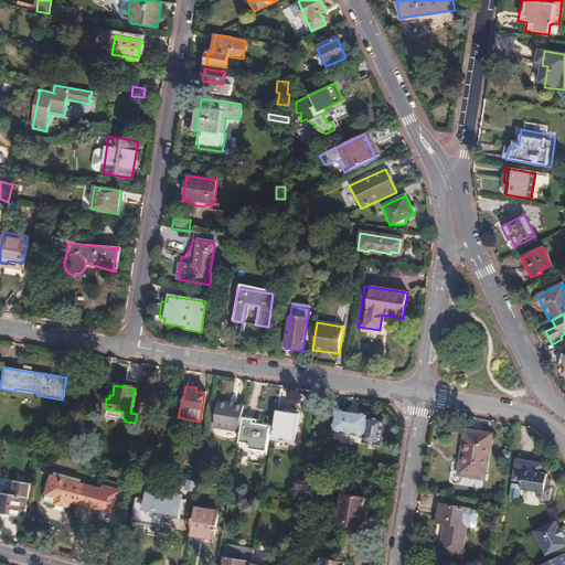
[(237,432),(242,405),(232,404),(232,406),(227,405),(227,403),(215,401),(212,427),(237,432)]
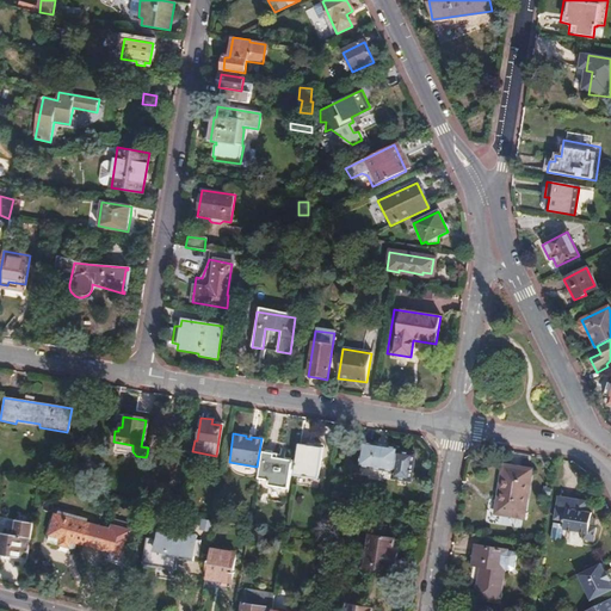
[(321,448),(298,444),(292,474),(318,477),(321,448)]
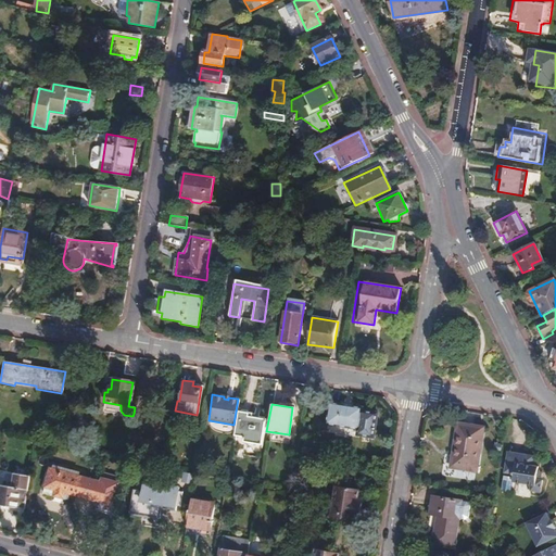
[(359,430),(362,412),(362,408),(330,404),(327,425),(358,429),(359,430)]
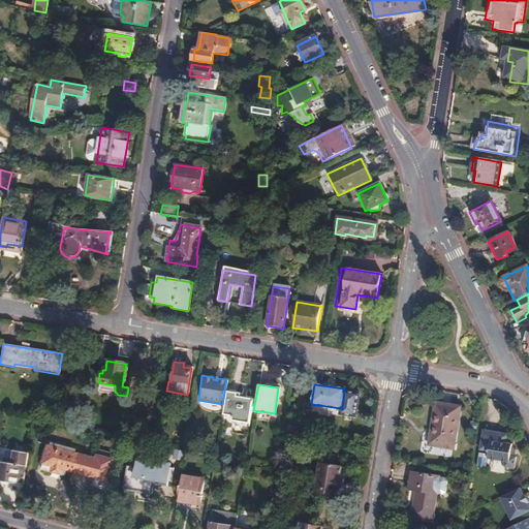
[(247,424),(251,400),(239,397),(239,394),(226,392),(222,414),(231,416),(231,421),(247,424)]
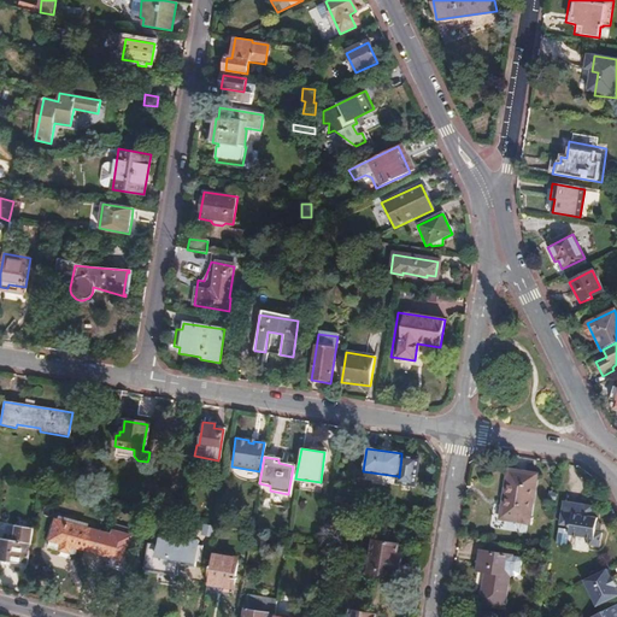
[(418,459),(401,457),(399,477),(398,476),(397,483),(413,487),(418,459)]
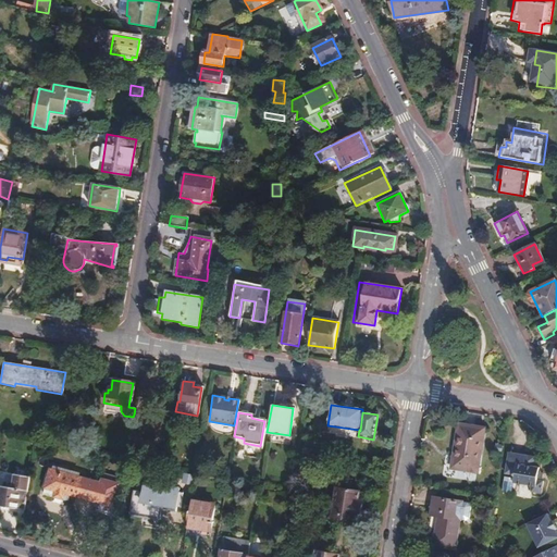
[(475,472),(482,431),(459,426),(455,448),(457,448),(454,469),(475,472)]
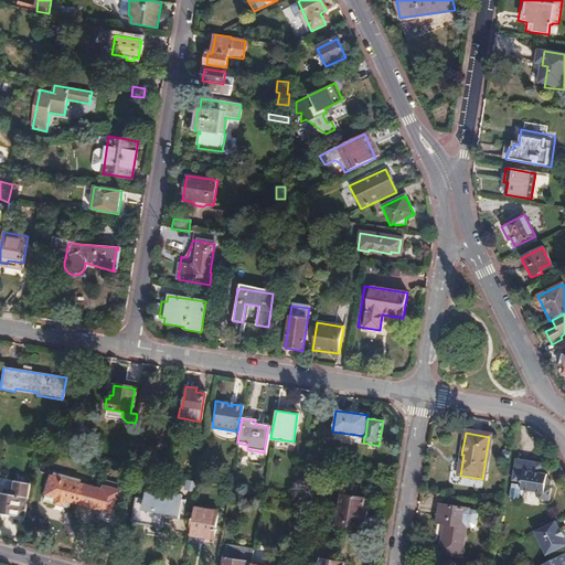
[(148,472),(163,476),(166,460),(150,457),(148,472)]
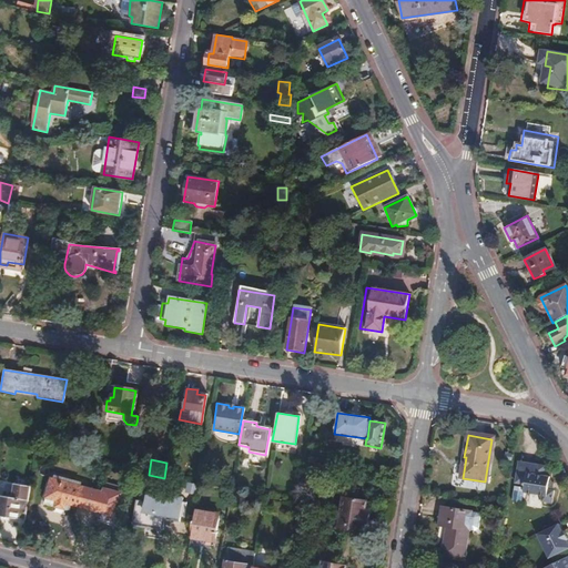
[(544,467),(517,462),(514,484),(523,485),(521,493),(537,495),(540,503),(551,504),(553,492),(547,490),(549,477),(543,476),(544,467)]
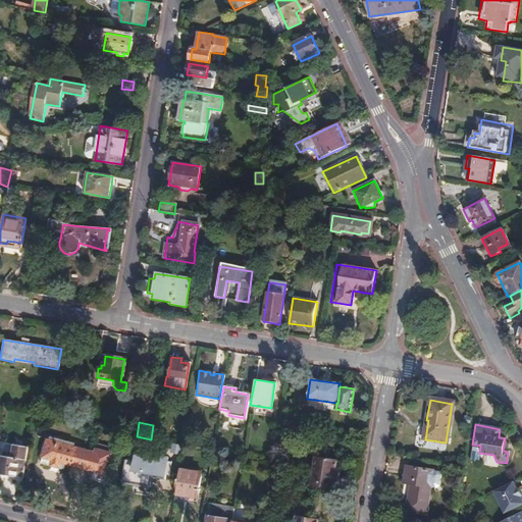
[(61,444),(62,440),(50,437),(49,440),(45,439),(39,462),(61,469),(63,464),(86,470),(91,452),(61,444)]
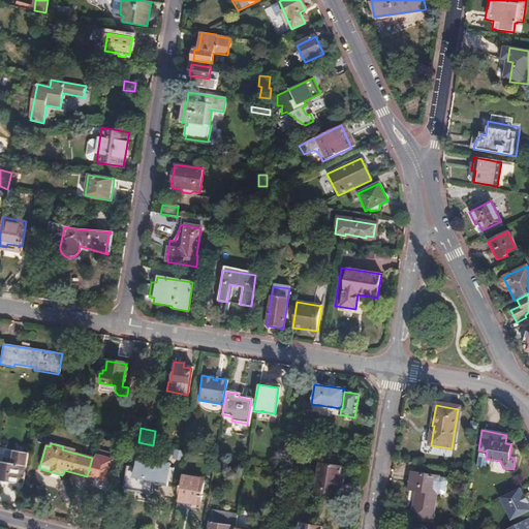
[(10,464),(25,466),(27,454),(12,450),(10,464)]
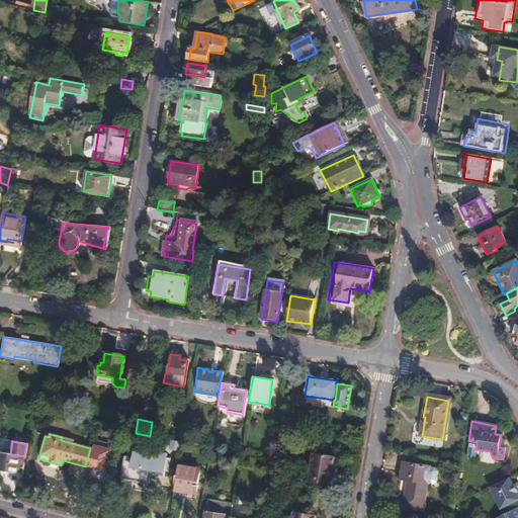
[(199,455),(200,447),(189,444),(188,453),(199,455)]
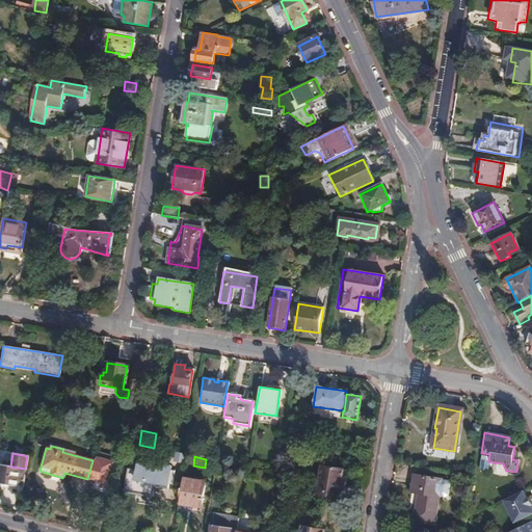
[(0,483),(22,487),(25,469),(10,467),(0,464),(0,467),(0,483)]
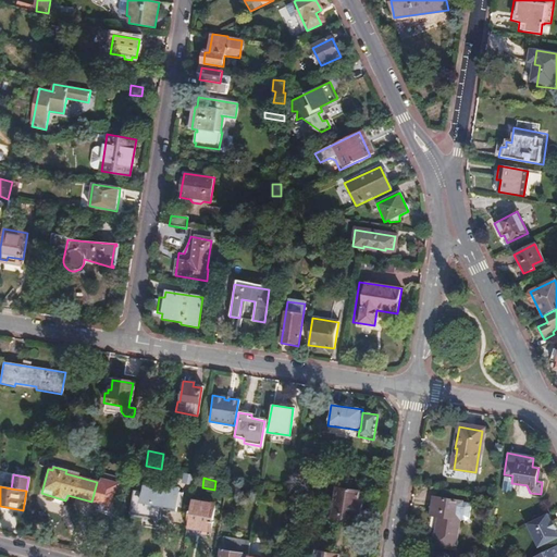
[(168,487),(166,492),(144,487),(143,493),(138,506),(160,510),(161,506),(174,508),(177,489),(168,487)]
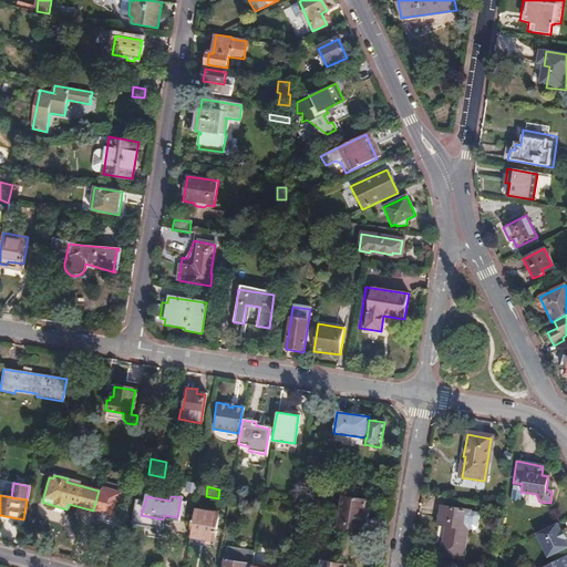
[(336,523),(360,526),(364,527),(367,514),(363,513),(364,501),(340,496),(336,523)]
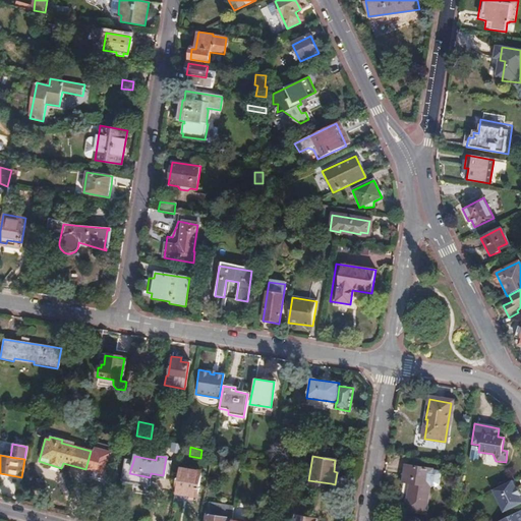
[(427,497),(429,485),(431,469),(405,465),(402,481),(409,483),(408,494),(427,497)]
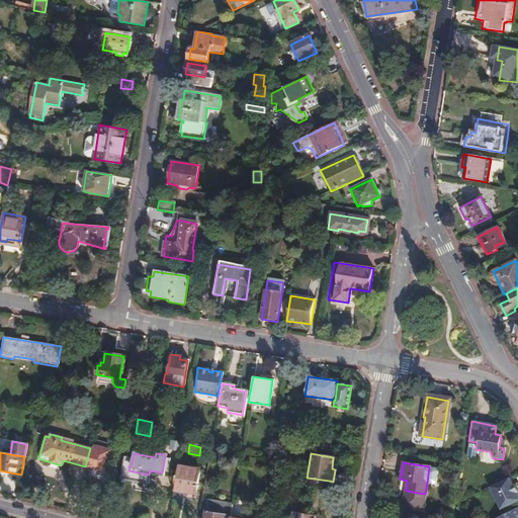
[(429,466),(427,483),(432,485),(435,482),(437,472),(433,467),(429,466)]
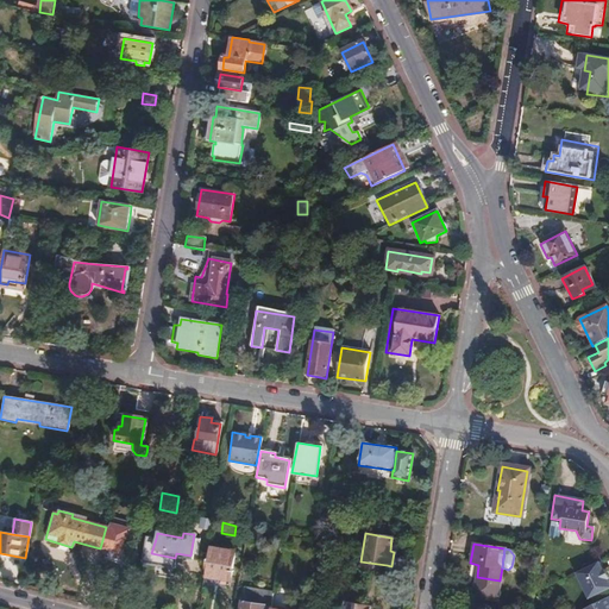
[(232,556),(206,551),(202,578),(227,583),(232,556)]
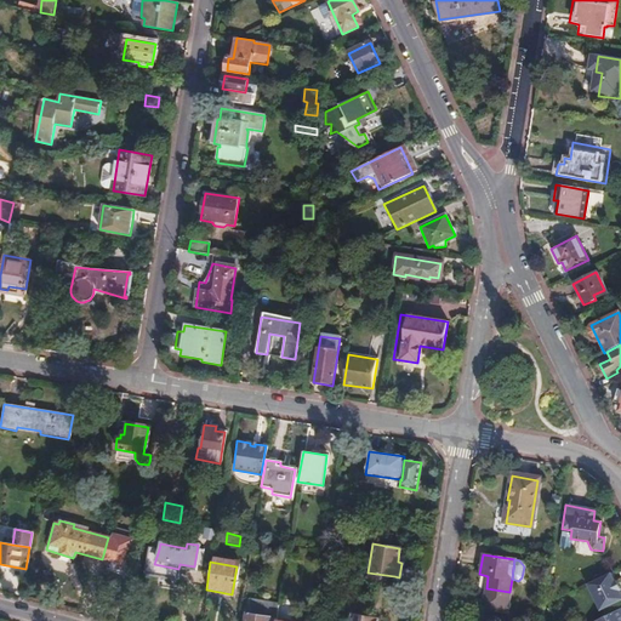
[(610,573),(587,584),(599,611),(620,600),(620,597),(619,592),(620,591),(616,581),(614,581),(610,573)]
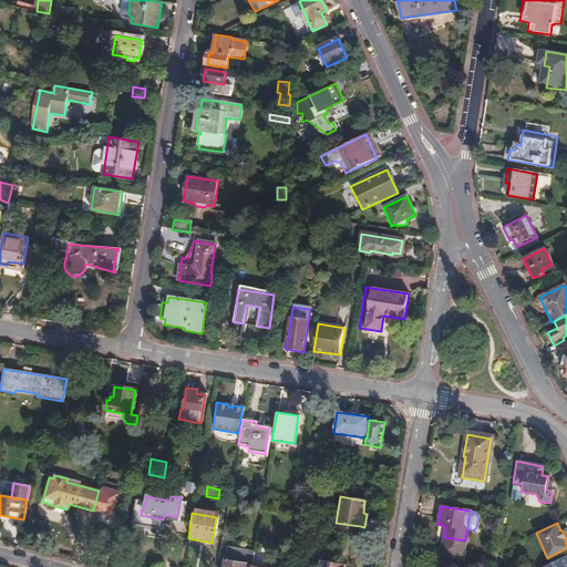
[(292,532),(301,533),(302,525),(294,524),(292,532)]
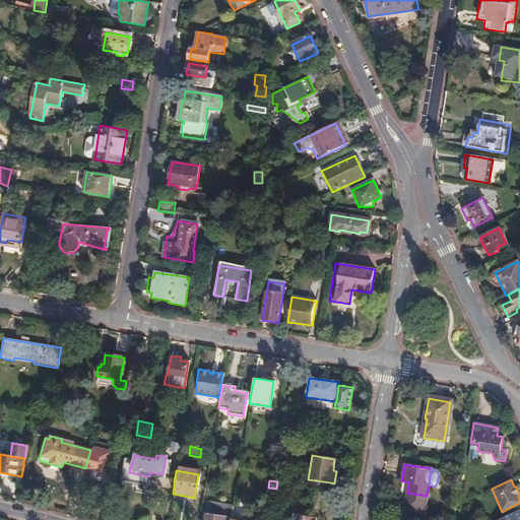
[(424,512),(427,496),(407,493),(404,509),(424,512)]
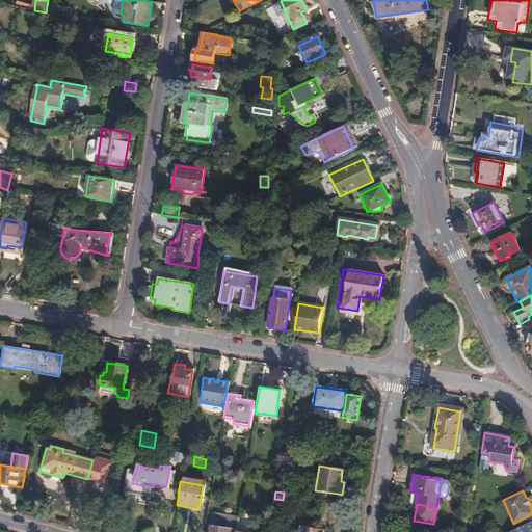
[(235,531),(238,516),(212,511),(208,531),(235,531)]
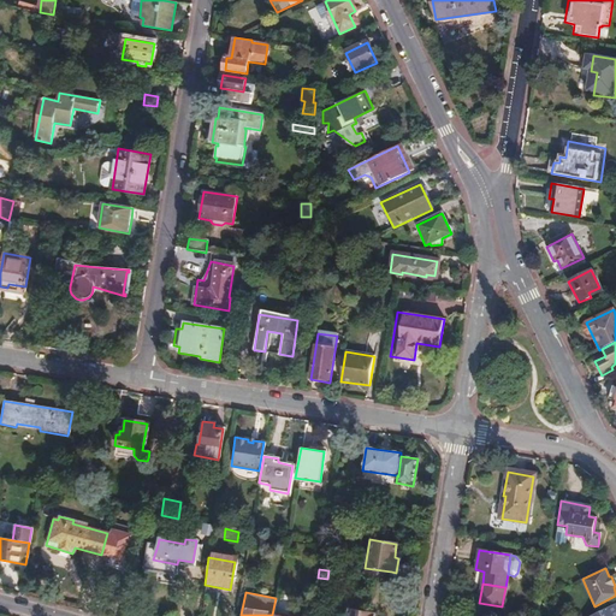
[(615,615),(615,603),(588,615),(615,615)]
